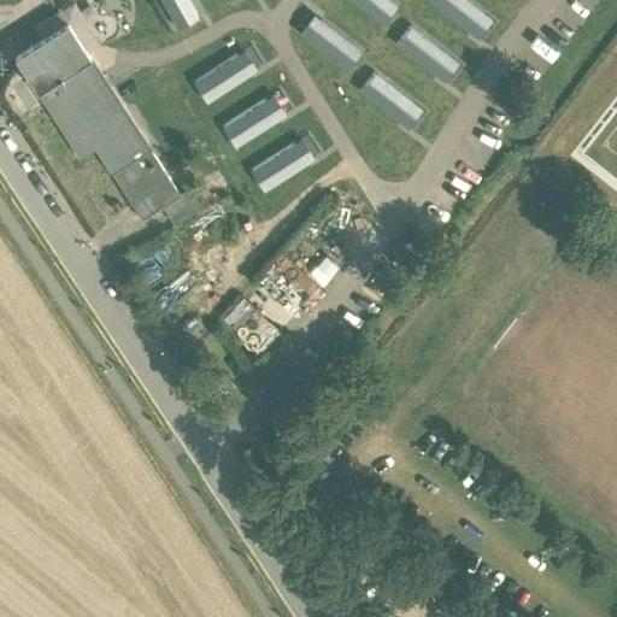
[(164,0),(178,23),(200,11),(193,0),(164,0)]
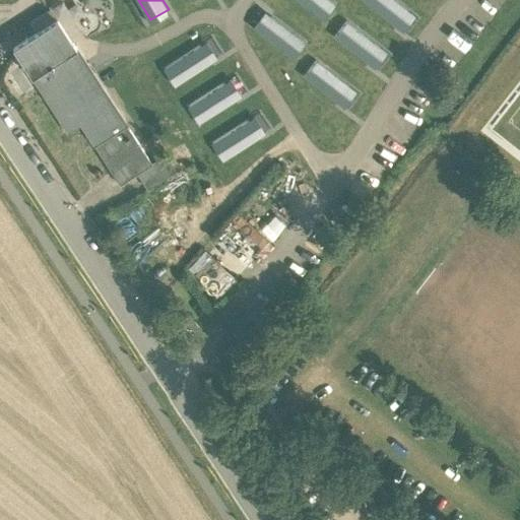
[(300,0),(315,12),(324,0),(300,0)]
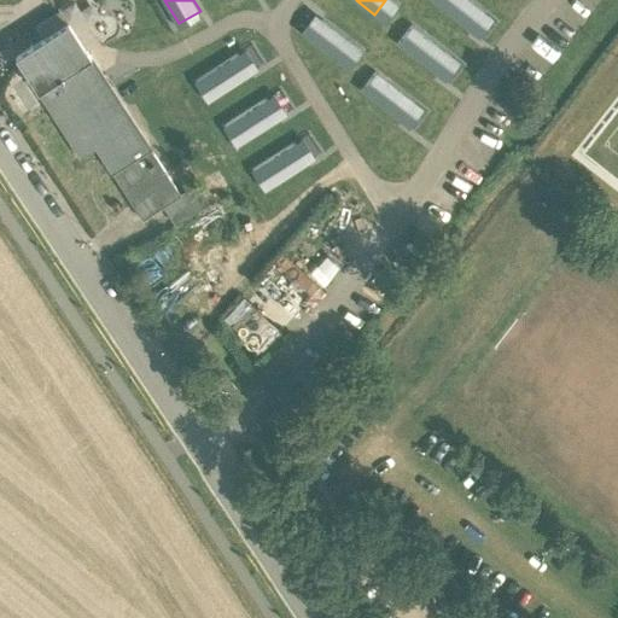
[(432,0),(472,29),(488,10),(474,0),(432,0)]
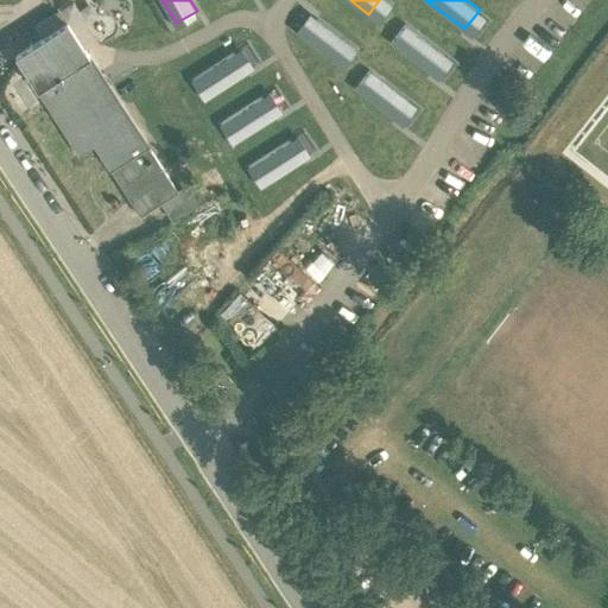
[(293,30),(334,61),(349,42),(308,11),(293,30)]
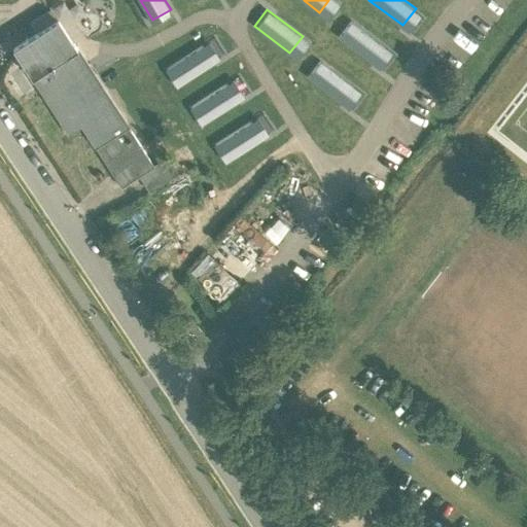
[(58,16),(12,45),(32,75),(44,67),(55,82),(65,75),(55,60),(76,46),(58,16)]
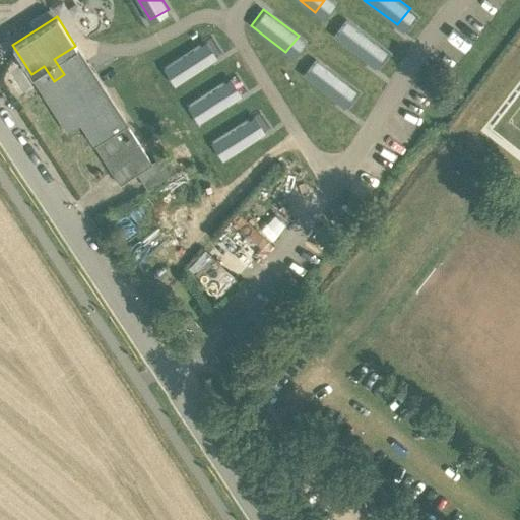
[(333,37),(369,63),(381,47),(346,20),(333,37)]
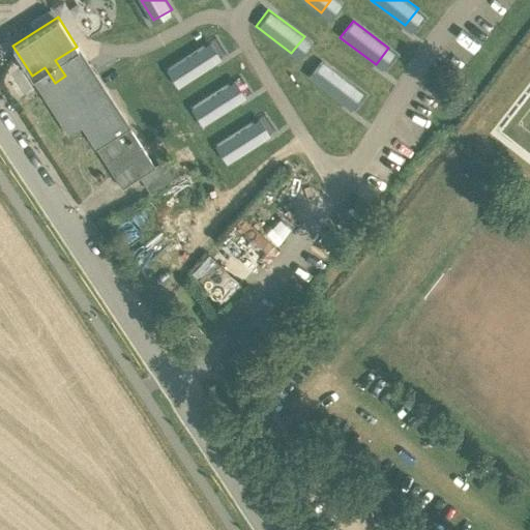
[(187,84),(225,59),(213,41),(175,65),(187,84)]
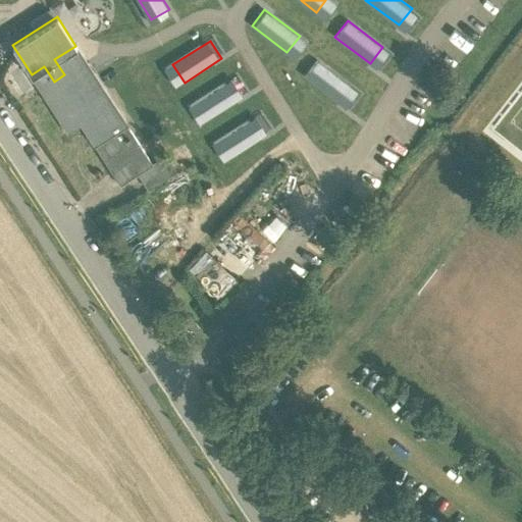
[(137,139),(75,46),(54,59),(64,74),(54,82),(44,66),(32,74),(67,131),(81,122),(110,169),(142,148),(137,139)]
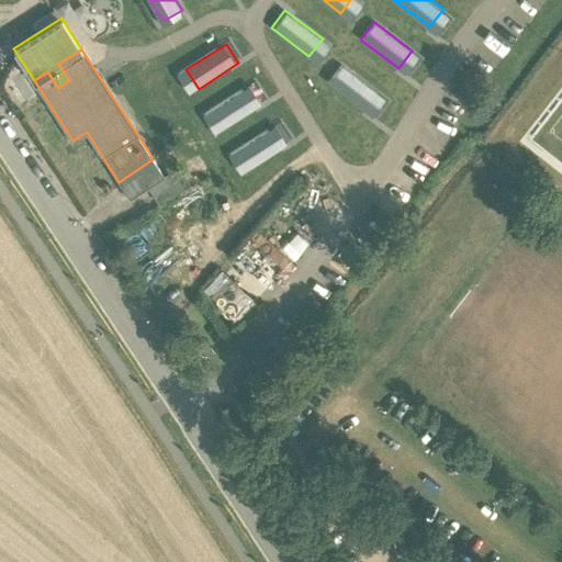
[(326,81),(364,110),(379,92),(340,64),(326,81)]
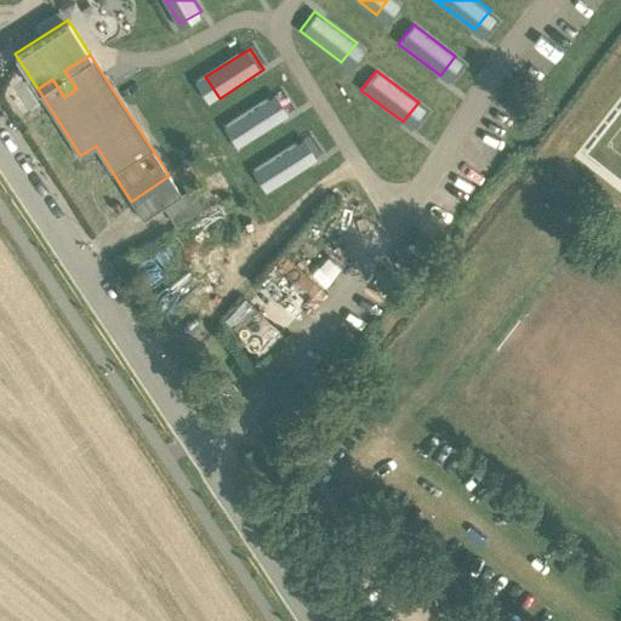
[(248,142),(292,114),(279,92),(234,121),(248,142)]
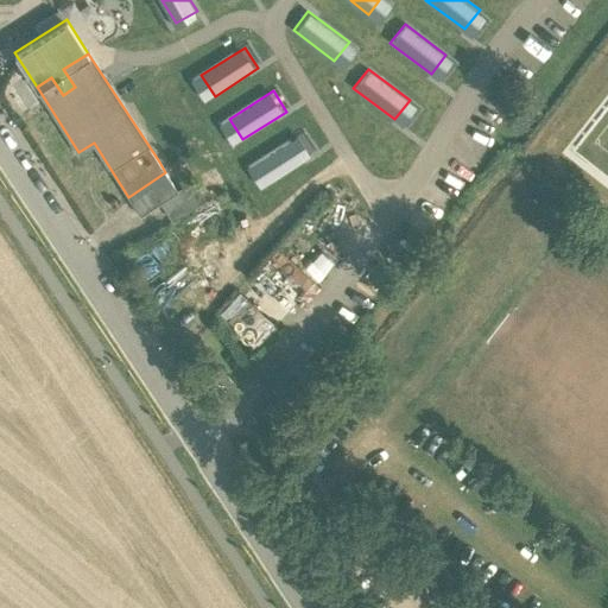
[(272,182),(315,153),(302,133),(258,160),(272,182)]
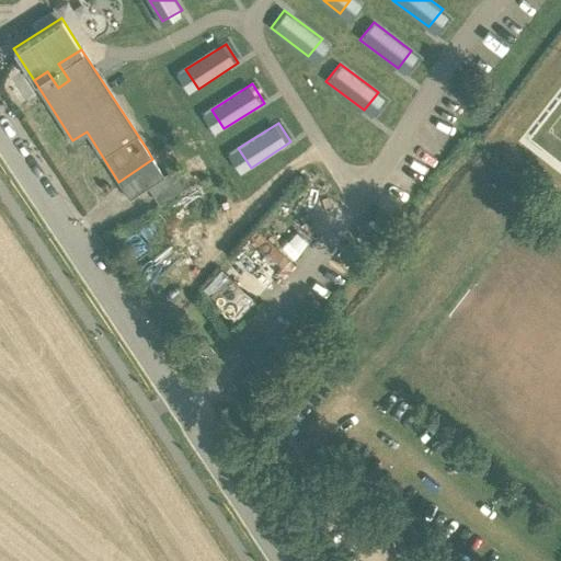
[(152,159),(118,182),(128,197),(163,175),(152,159)]
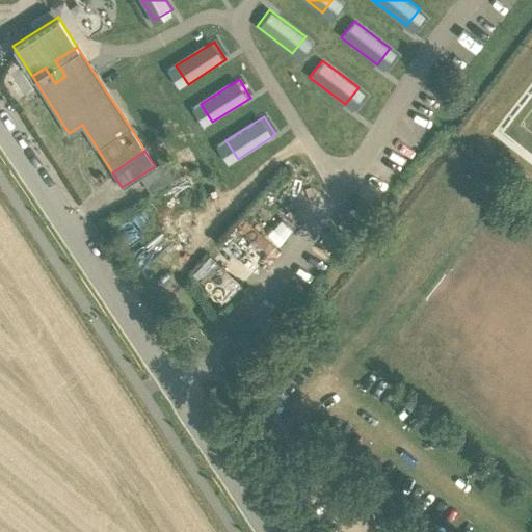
[(272,202),(283,208),(292,192),(282,186),(272,202)]
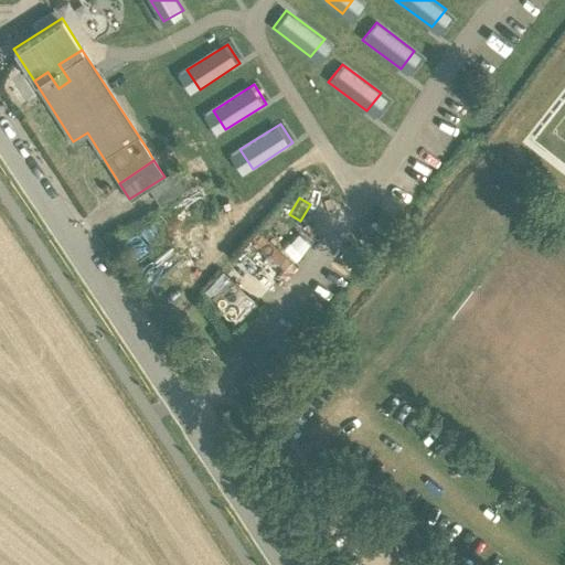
[(269,449),(280,462),(291,454),(280,440),(269,449)]
